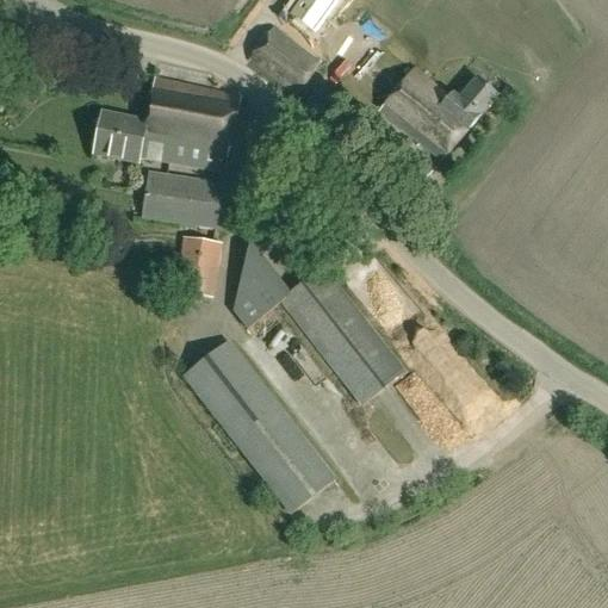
[(299,0),(290,14),(318,33),(342,0),(299,0)]
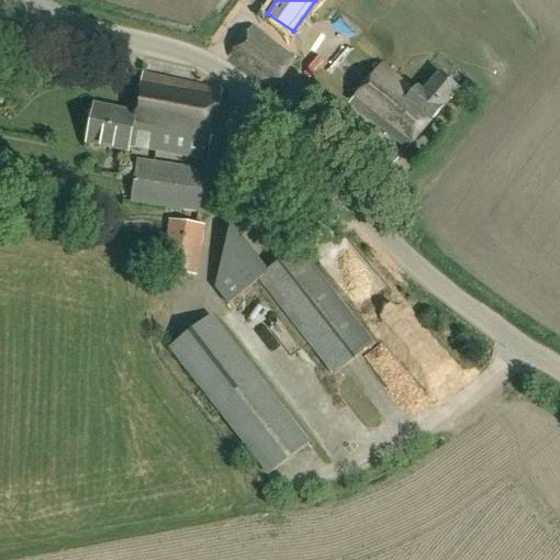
[(269,87),(292,56),(250,23),(227,54),(269,87)]
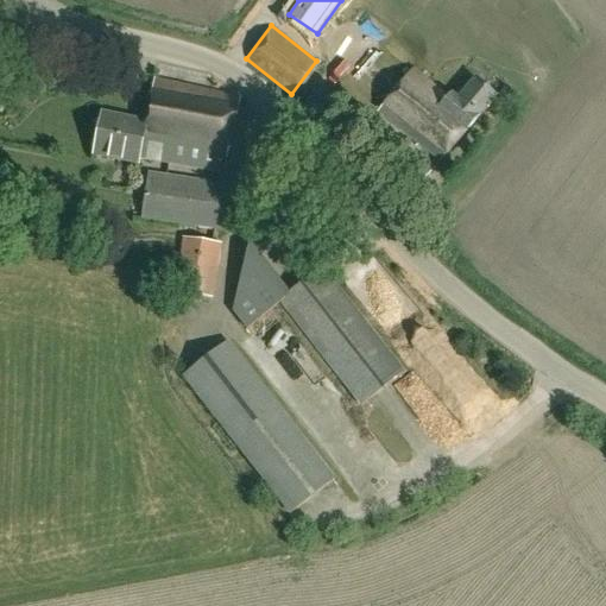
[(444,96),(410,68),(376,111),(439,159),(493,94),(472,77),(455,98),(448,92),(444,96)]
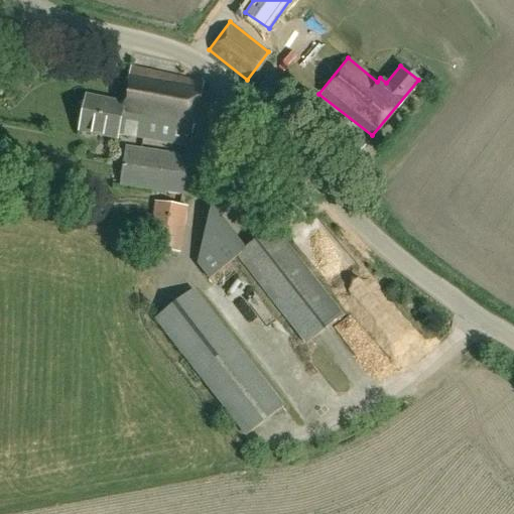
[(189,132),(202,81),(128,63),(121,101),(84,94),(77,128),(114,136),(118,117),(139,121),(136,135),(182,145),(185,131),(189,132)]
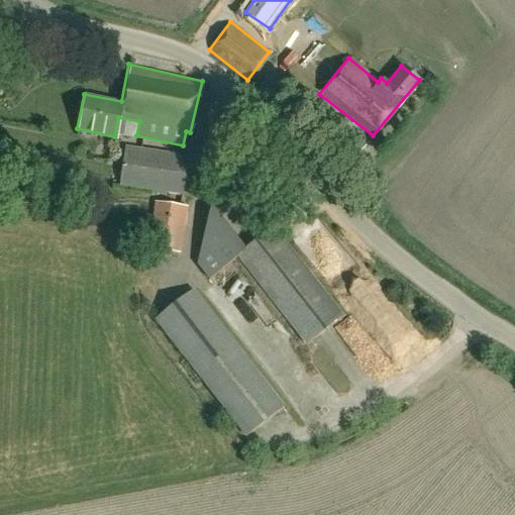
[(352,158),(365,142),(339,121),(327,135),(352,158)]
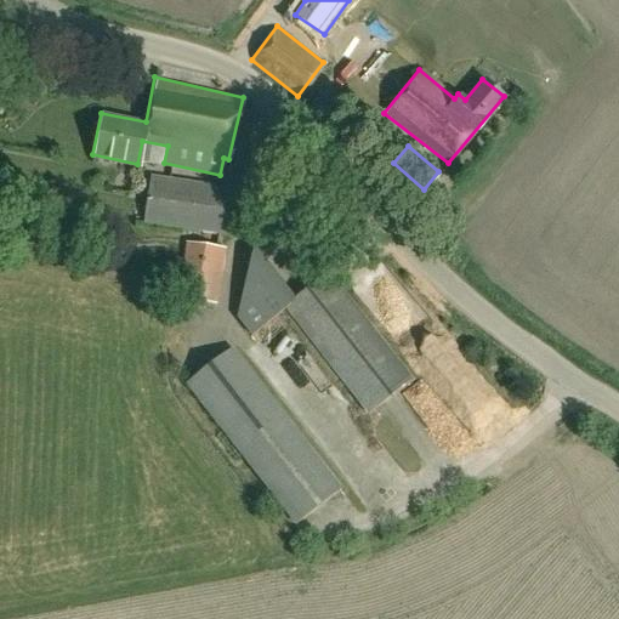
[(231,232),(238,187),(149,175),(143,220),(231,232)]
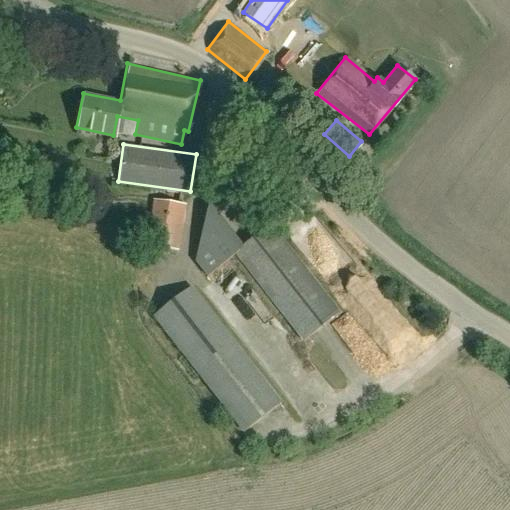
[(261,221),(279,204),(232,151),(213,168),(261,221)]
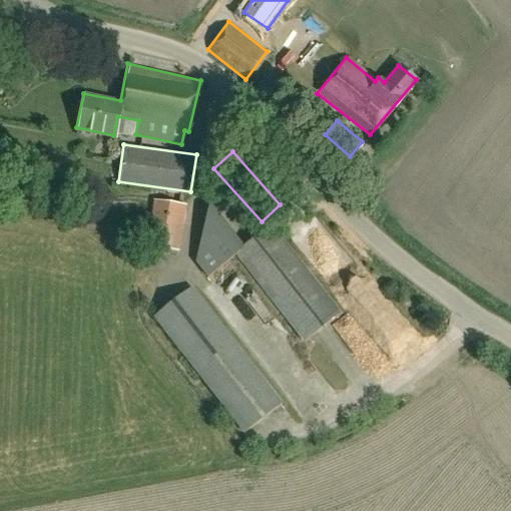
[(176,248),(183,203),(152,198),(144,243),(176,248)]
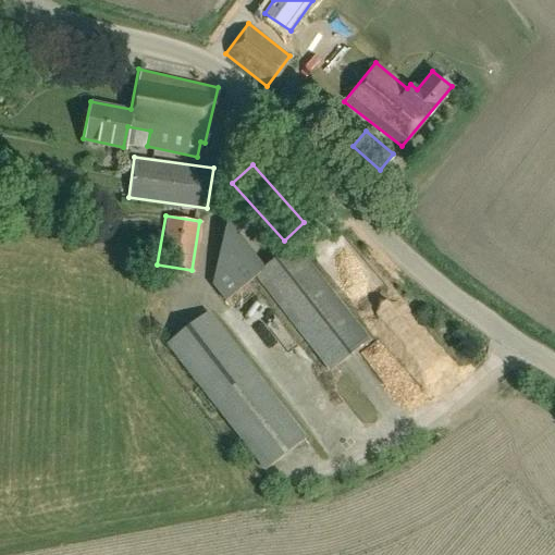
[(262,268),(225,221),(212,283),(223,298),(255,274),(329,368),(366,337),(293,244),(262,268)]
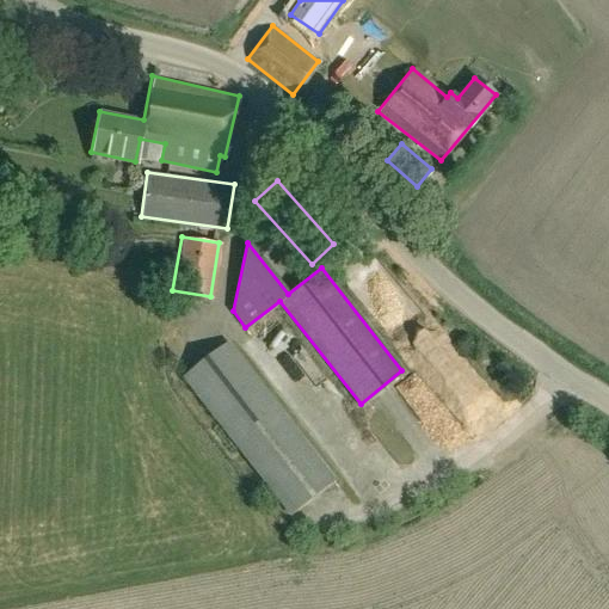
[(289,511),(332,478),(226,342),(182,375),(289,511)]
